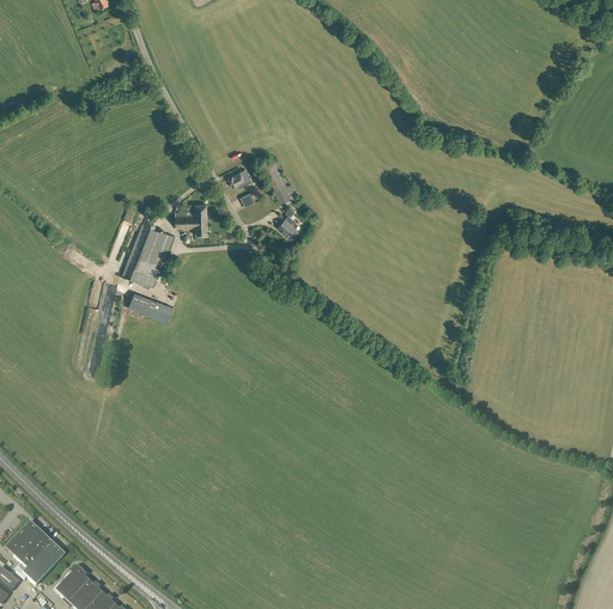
[(273,159),(271,156),(260,162),(280,201),(291,195),(298,192),(297,188),(293,189),(281,164),(278,157),(273,159)]
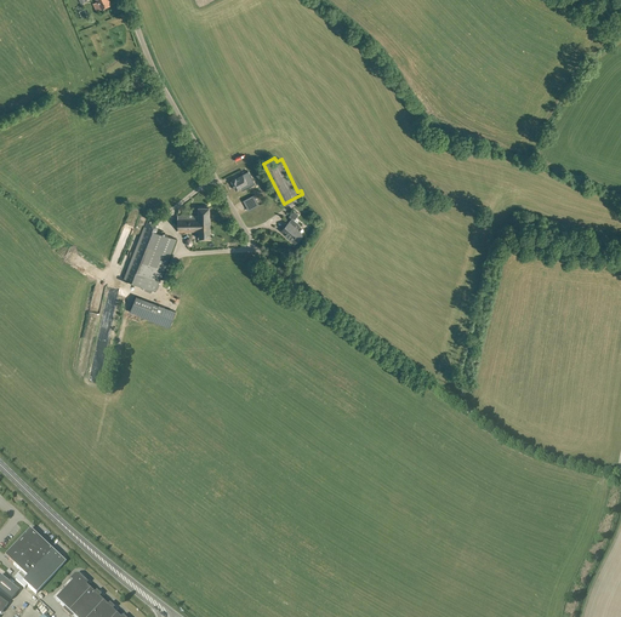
[(245,176),(243,171),(237,175),(235,175),(232,177),(237,187),(241,184),(240,183),(248,180),(254,177),(251,172),(245,176)]
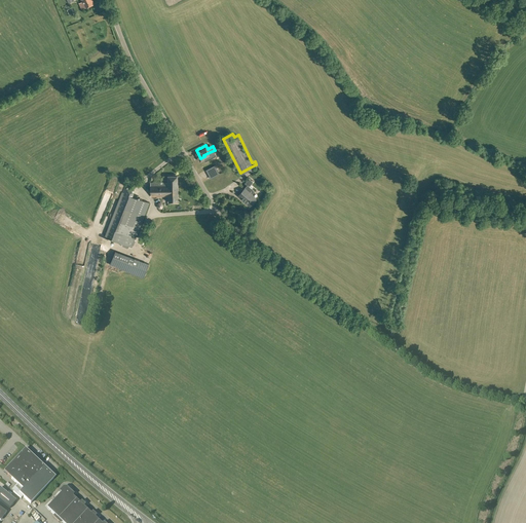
[(177,173),(176,171),(174,171),(173,173),(168,173),(168,179),(150,180),(151,193),(168,193),(168,199),(170,199),(170,200),(172,200),(173,199),(178,198),(177,172),(177,173)]
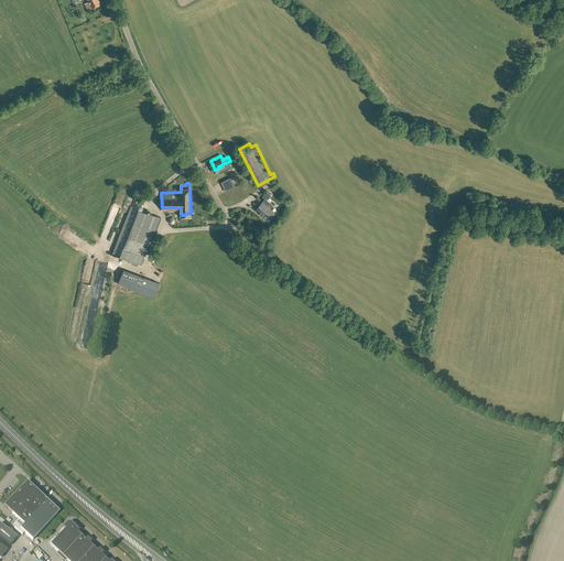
[(269,190),(267,189),(262,193),(266,196),(257,205),(260,208),(259,209),(262,213),(263,212),(269,216),(274,209),(270,205),(273,202),(268,196),(272,192),(270,190),(269,190)]
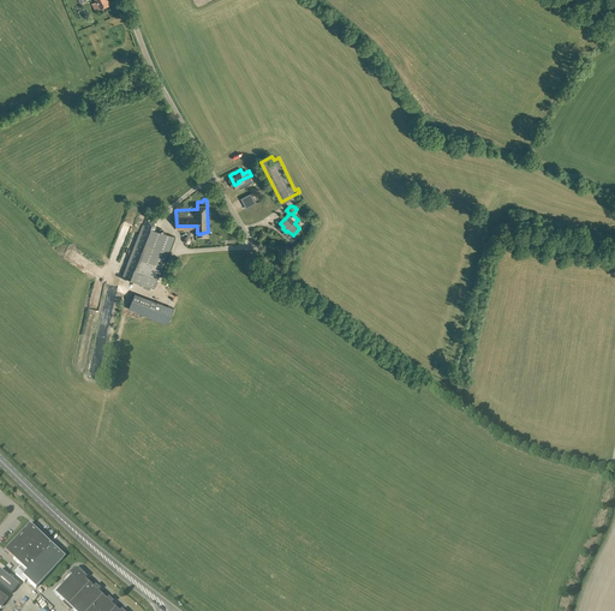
[(154,285),(165,259),(174,233),(155,225),(156,220),(145,215),(137,238),(123,273),(154,285)]
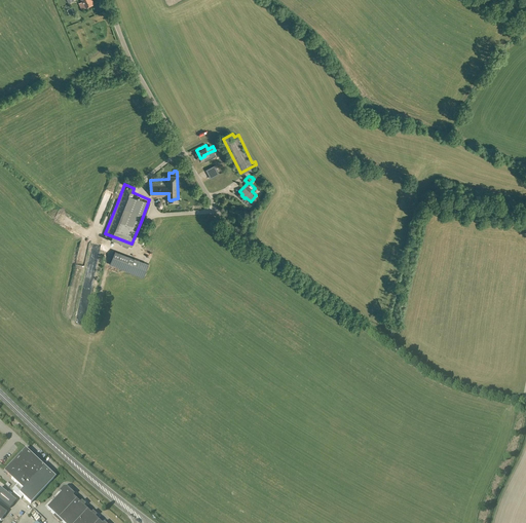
[(129,269),(135,255),(115,248),(110,261),(129,269)]
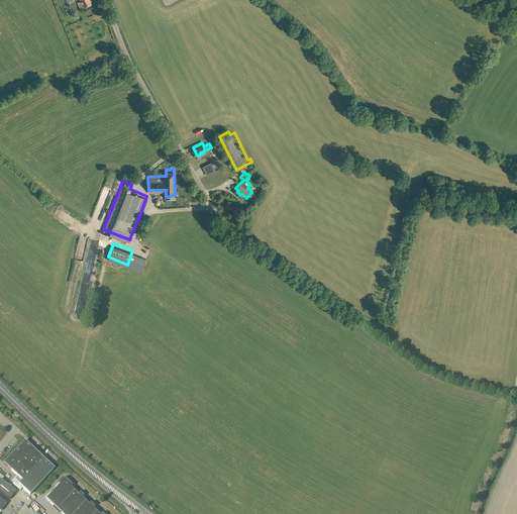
[(13,470),(34,447),(25,438),(4,460),(13,470)]
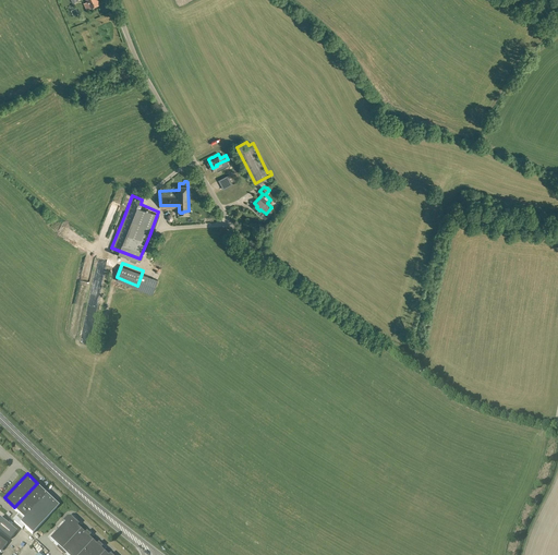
[(24,516),(47,492),(37,483),(14,507),(19,510),(12,518),(17,522),(24,516)]
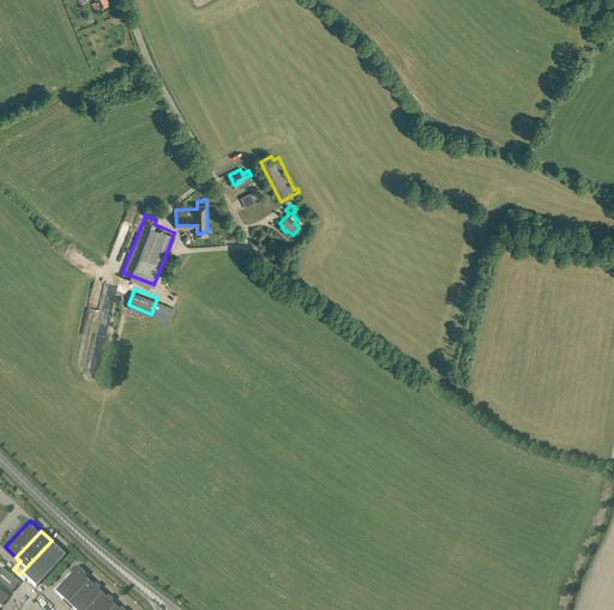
[(36,585),(65,554),(52,541),(26,567),(19,574),(24,579),(26,575),(36,585)]
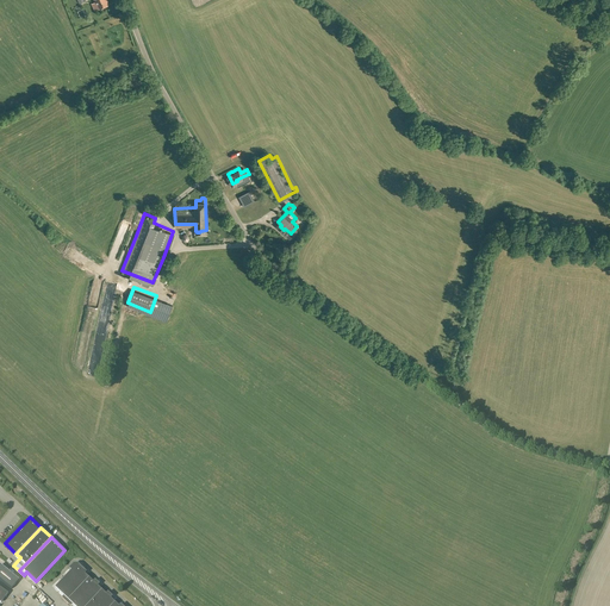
[(93,580),(85,572),(86,570),(78,561),(73,562),(69,567),(70,568),(55,586),(76,605),(124,605),(120,603),(119,604),(111,597),(112,594),(107,589),(106,592),(98,583),(99,582),(94,578),(93,580)]
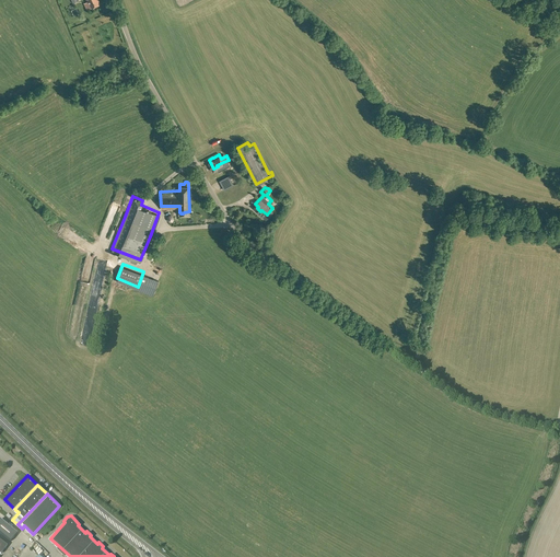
[(0,530),(10,540),(18,531),(0,517),(0,530)]
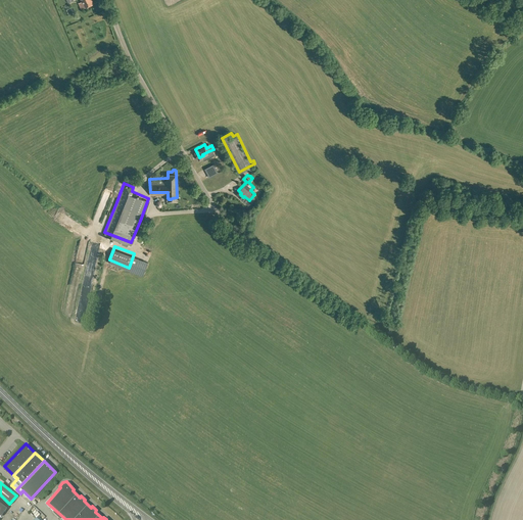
All buildings are outlined.
